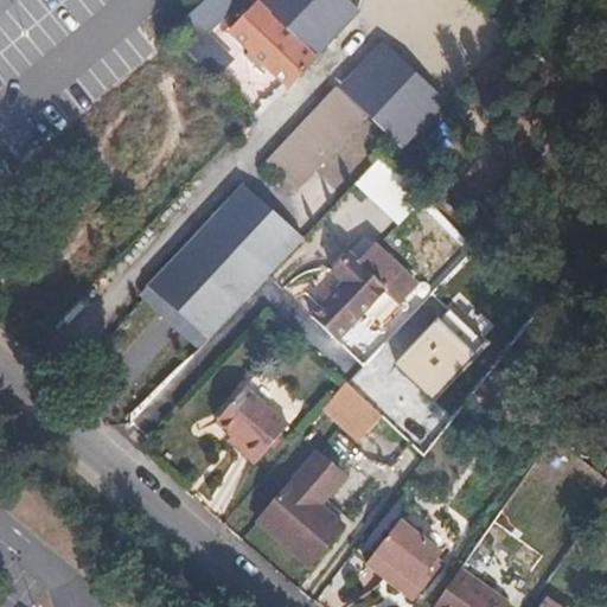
[(251,0),(204,0),(164,33),(212,84),(234,64),(217,42),(259,7),(251,0)]
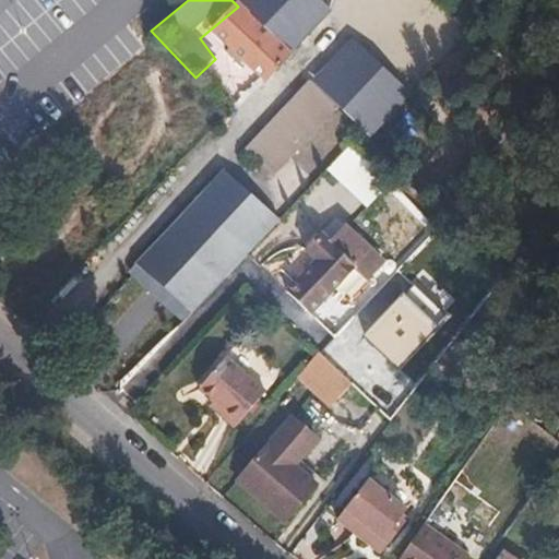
[(318,0),(232,0),(238,7),(290,55),(334,15),(318,0)]
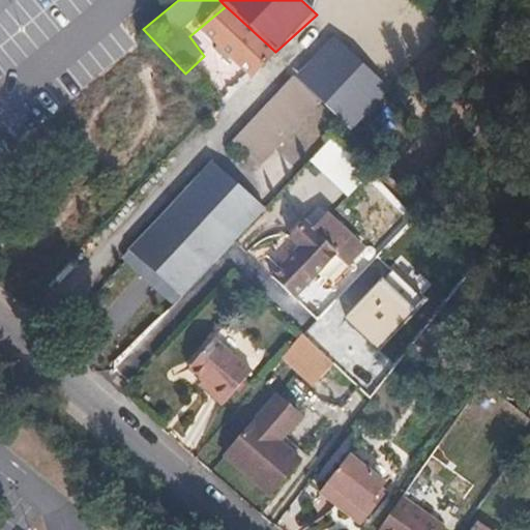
[(226,6),(203,30),(253,76),(275,52),(226,6)]
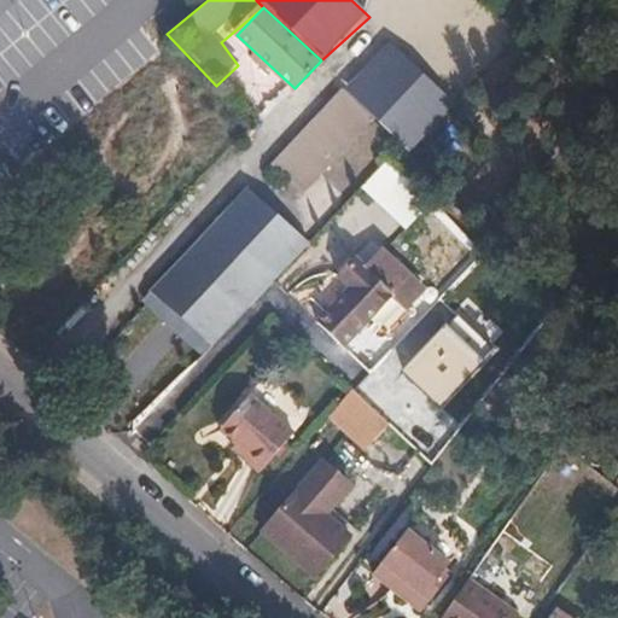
[(394,42),(348,92),(409,157),(453,104),(394,42)]
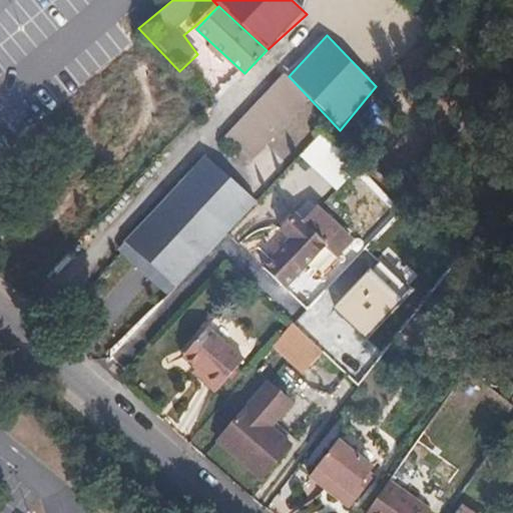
[(279,77),(223,137),(252,159),(307,101),(279,77)]
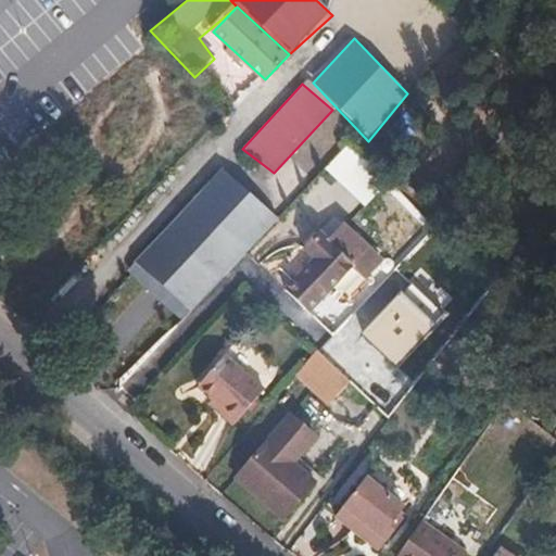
[(276,219),(223,169),(138,257),(192,310),(276,219)]
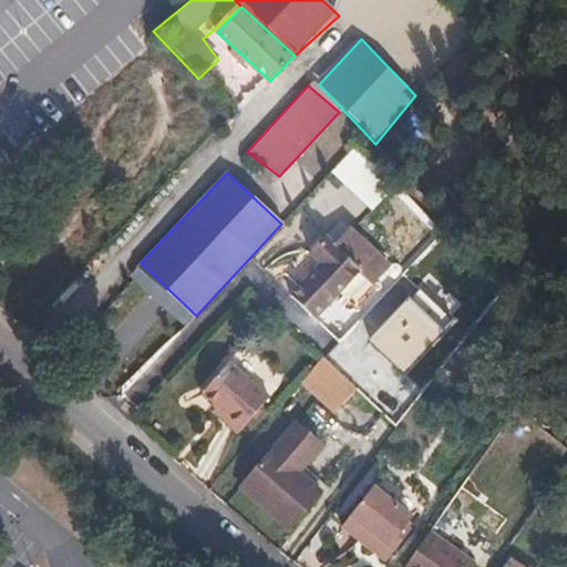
[(352,229),(334,247),(360,272),(373,286),(391,268),(352,229)]
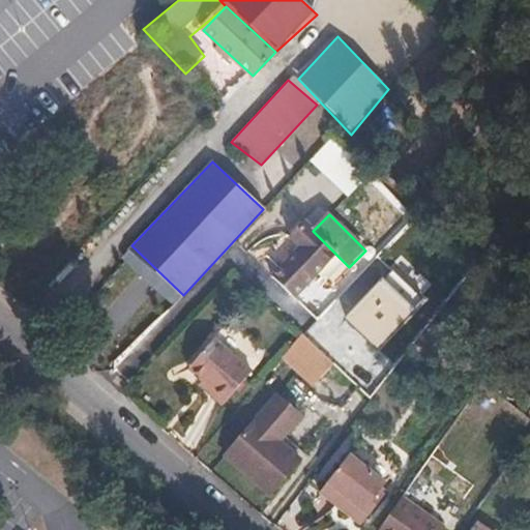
[(304,224),(291,238),(300,247),(272,277),(295,299),(336,255),(313,231),(304,224)]
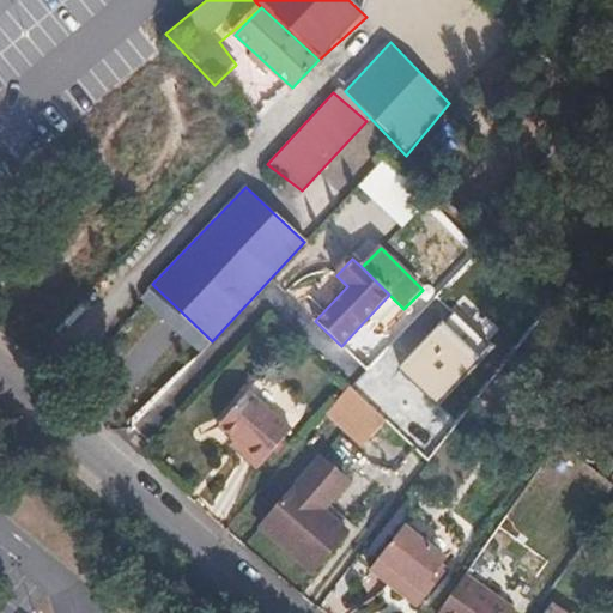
[(212,341),(152,284),(141,297),(200,354),(212,341)]
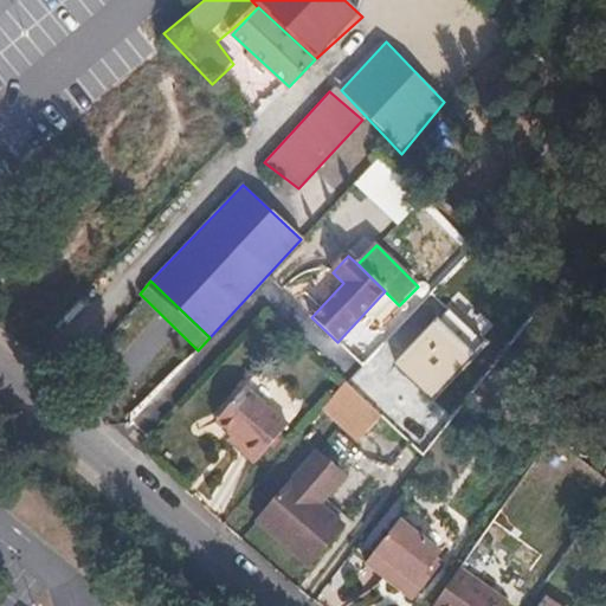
[(103,369),(89,384),(97,392),(111,376),(103,369)]
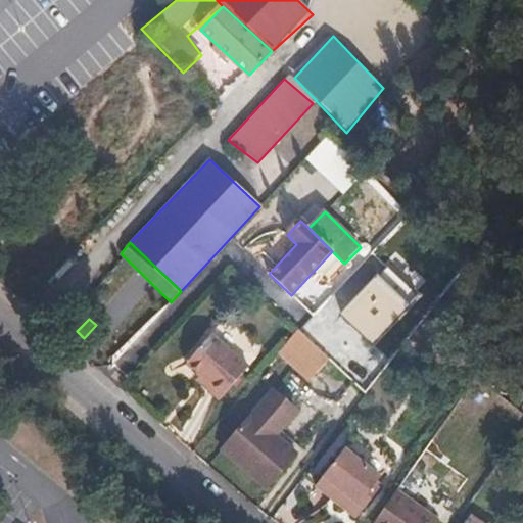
[(329,357),(297,328),(277,351),(308,380),(329,357)]
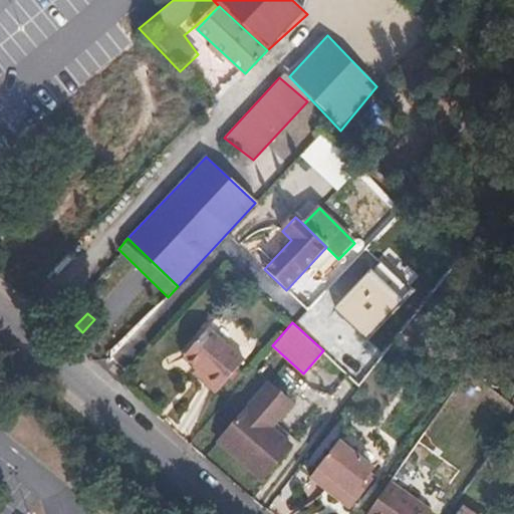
[(201,378),(198,382),(213,396),(241,362),(205,328),(179,357),(193,370),(201,378)]
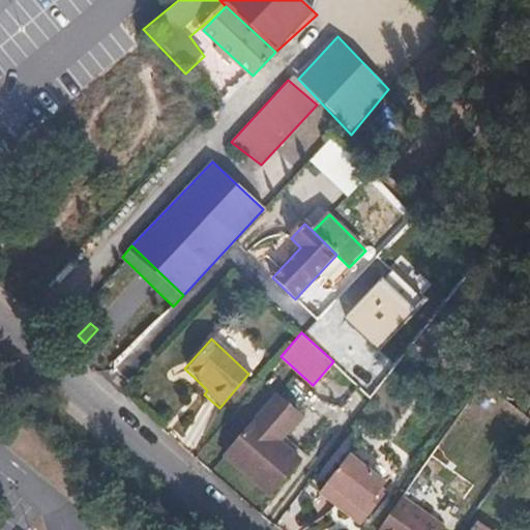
[(195,386),(204,394),(207,390),(199,382),(195,386)]
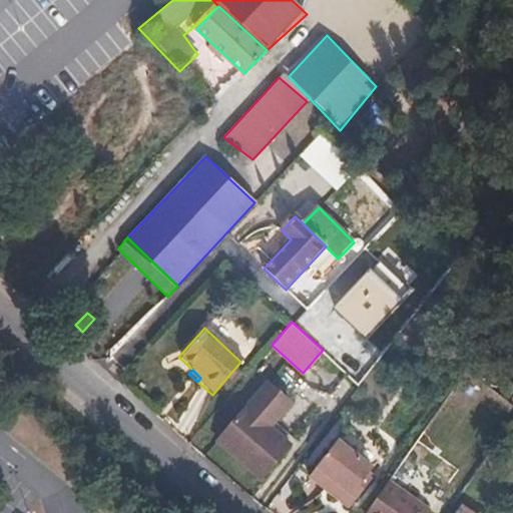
[(266,385),(244,409),(270,430),(291,407),(266,385)]
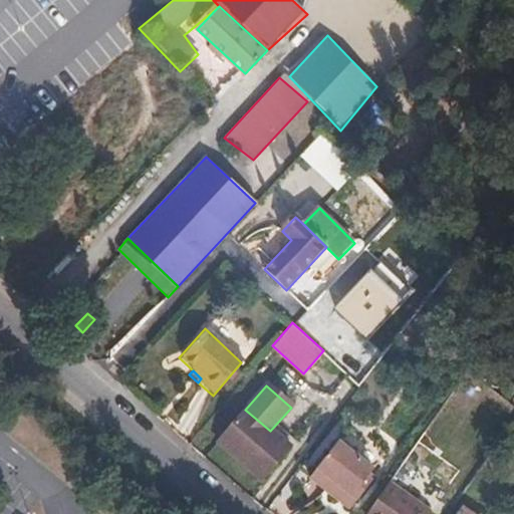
[(245,410),(215,444),(259,483),(289,448),(270,431),(245,410)]
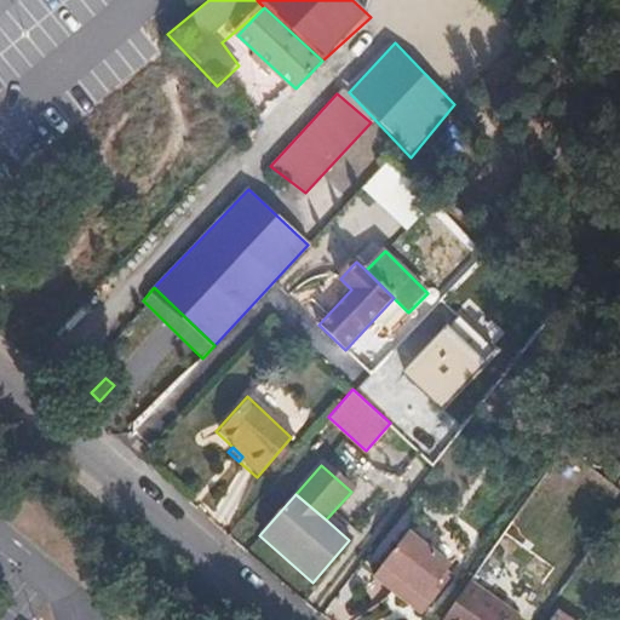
[(465,547),(441,529),(428,546),(408,530),(383,563),(440,609),(458,589),(443,575),(465,547)]
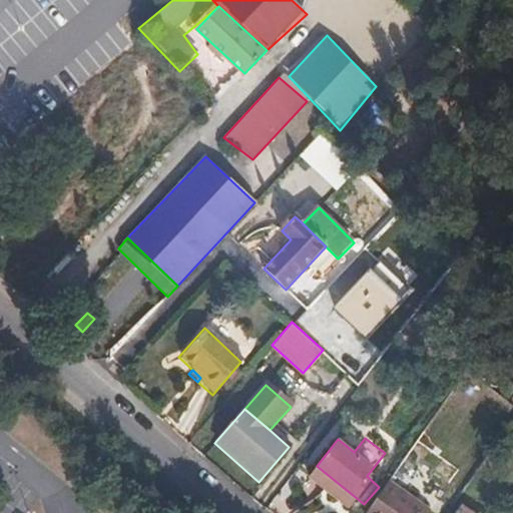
[(390,479),(365,512),(427,512),(430,509),(390,479)]
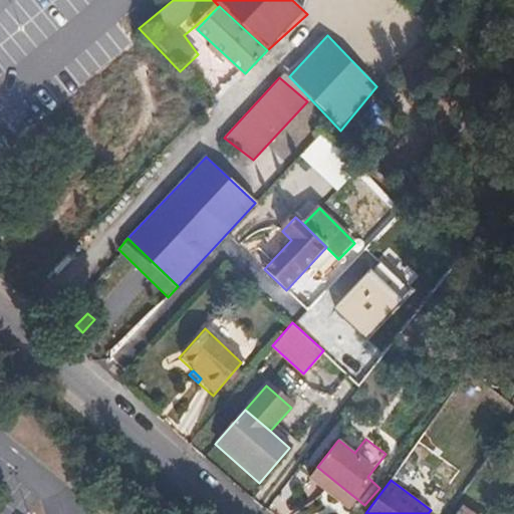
[(513,513),(513,500),(504,513),(513,513)]
